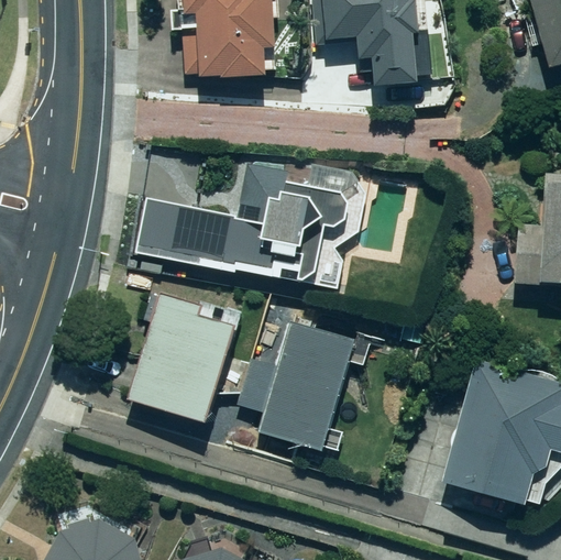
[(167,0),(168,29),(195,28),(197,78),(262,77),(262,69),(270,69),(267,0),(167,0)]
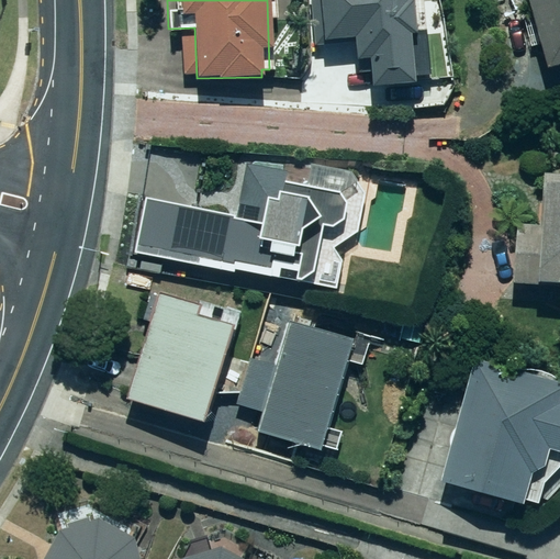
[(418,33),(416,0),(409,1),(409,0),(308,0),(311,40),(354,37),(355,60),(372,59),(373,84),(413,81),(412,73),(428,71),(426,33),(418,33)]
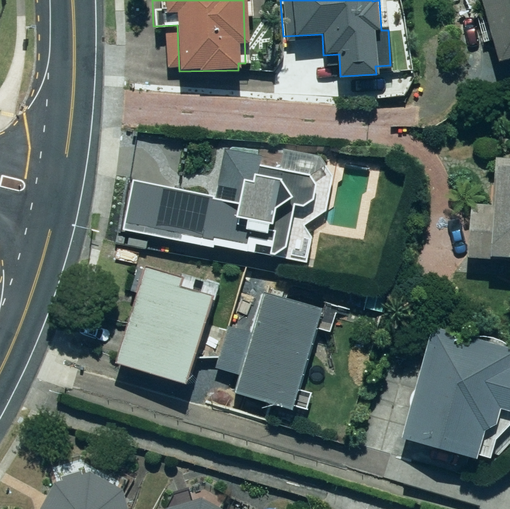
[(509,57),(509,0),(481,0),(499,61),(509,57)]
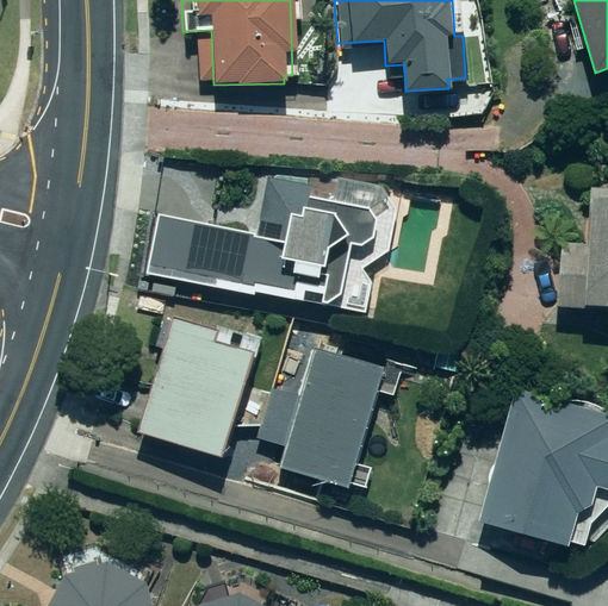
[(308,183),(261,176),(253,233),(211,227),(215,198),(210,197),(213,172),(165,164),(147,274),(364,311),(370,273),(360,270),(388,248),(394,204),(379,185),(310,174),(308,183)]
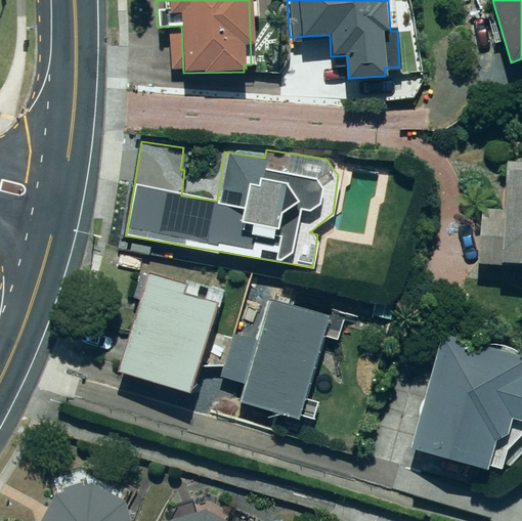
[(506,211),(481,210),(480,264),(521,264),(521,160),(507,160),(506,211)]
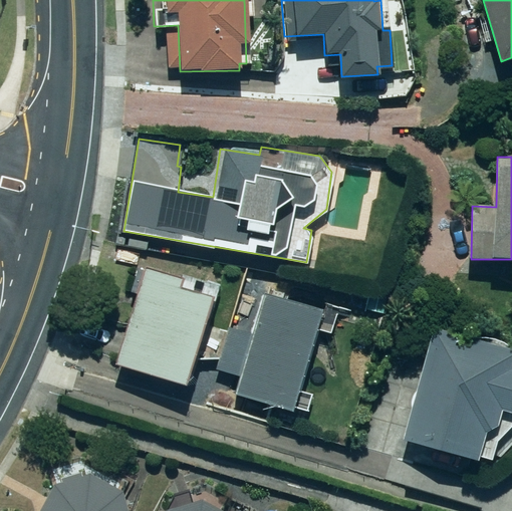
[(237,376),(232,394),(303,415),(310,393),(298,389),(315,329),(329,333),(339,302),(312,295),(309,306),(281,298),(283,292),(267,287),(271,272),(251,266),(220,371),(237,376)]
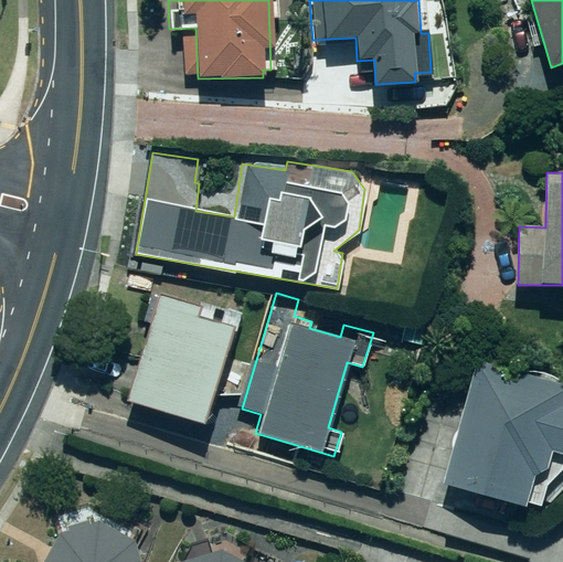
[(125,402),(202,427),(235,330),(193,316),(195,310),(150,295),(142,319),(152,322),(125,402)]
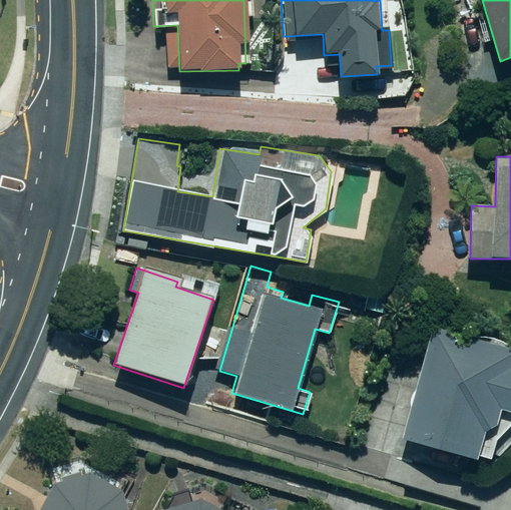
[(510,351),(432,327),(401,437),(475,458),(481,440),(491,442),(510,420),(510,351)]
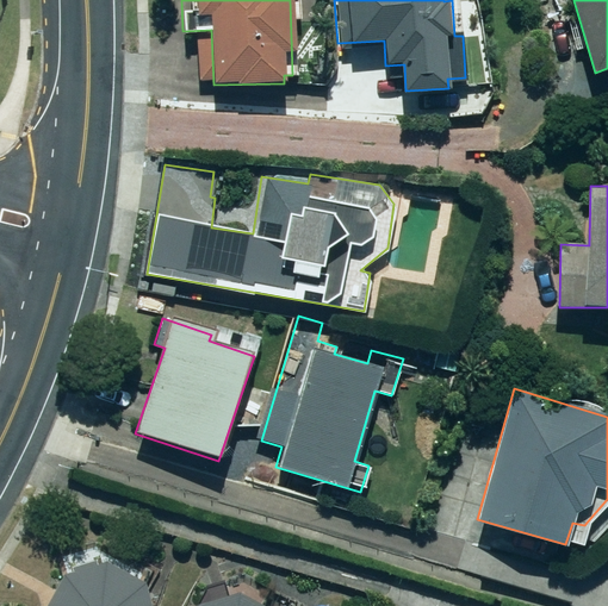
[(258,605),(235,594),(194,605),(193,605),(150,605),(143,581),(101,562),(67,572),(48,605),(258,605)]
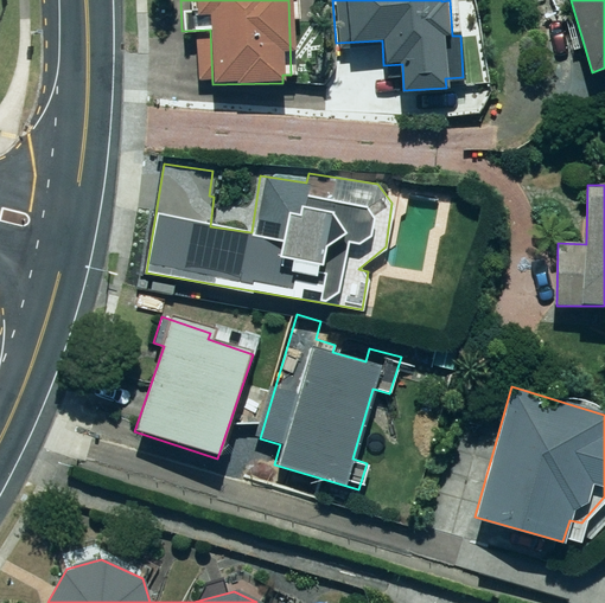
All buildings are outlined.
